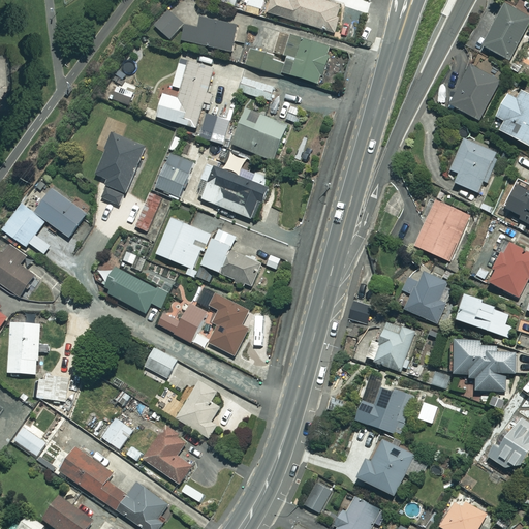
[(248,0),(247,5),(262,9),(265,0),(248,0)]
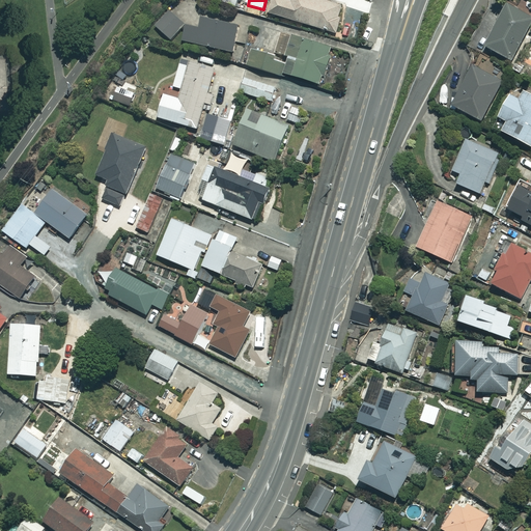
[(343,5),(325,0),(289,0),(289,1),(287,0),(272,0),(269,12),(335,33),(343,5)]
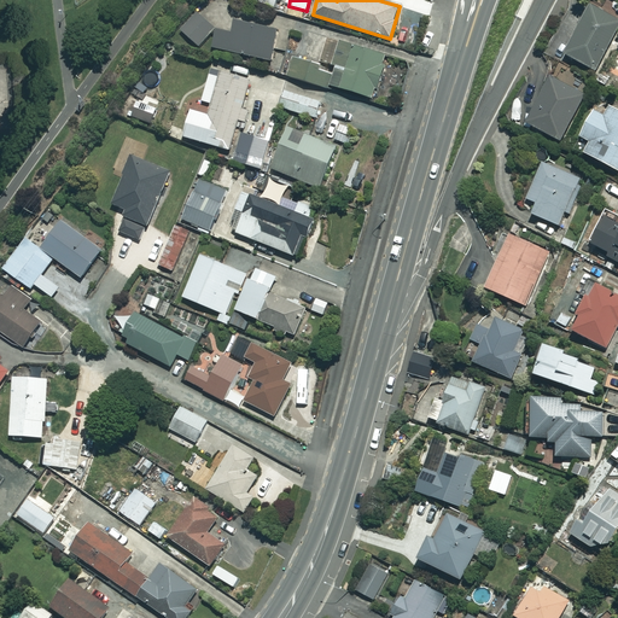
[(617,29),(617,19),(592,6),(565,54),(596,71),(617,29)]
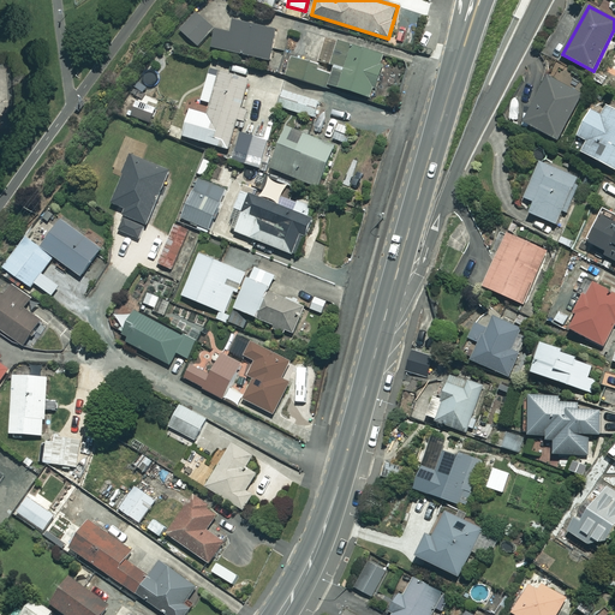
[(214,29),(196,12),(180,30),(198,46),(214,29)]
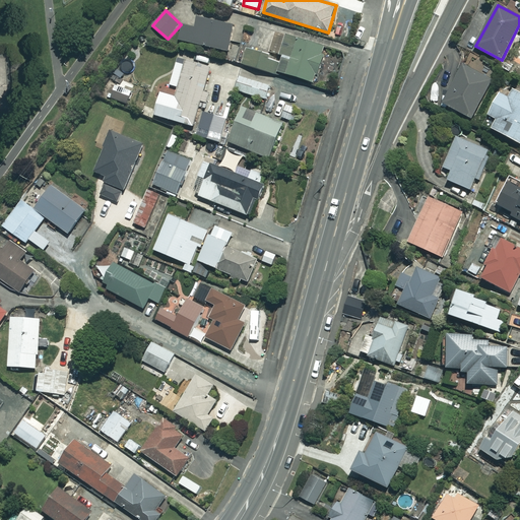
[(233,25),(197,17),(195,27),(182,24),(179,40),(228,51),(233,25)]
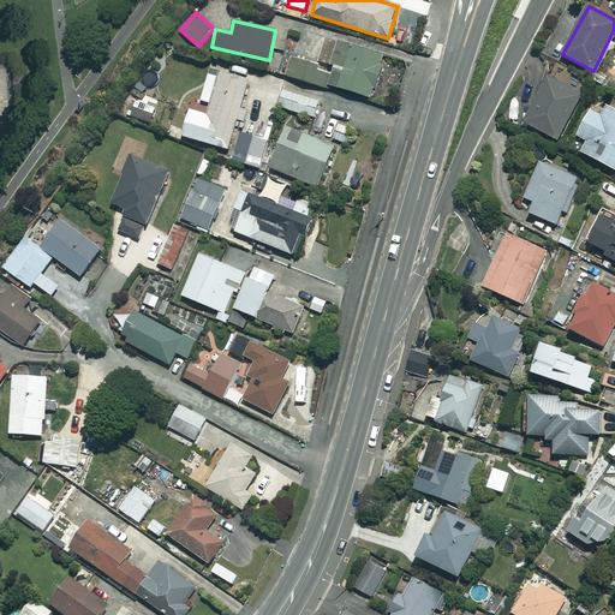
[(384,54),(327,39),(320,65),(292,58),(287,76),(326,87),(327,84),(372,97),(384,54)]
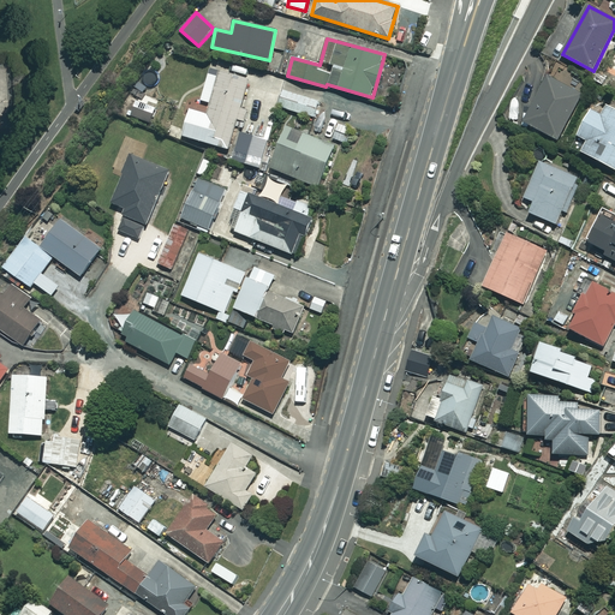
[(249,79),(220,71),(207,114),(190,109),(183,136),(228,149),(249,79)]
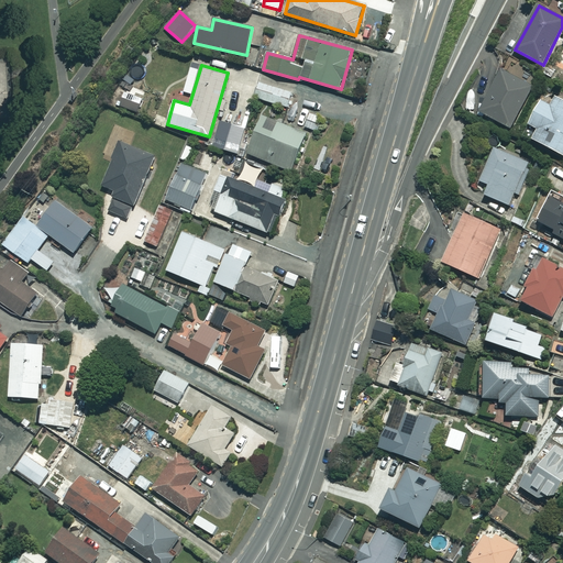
[(533,86),(499,69),(478,111),(511,129),(533,86)]
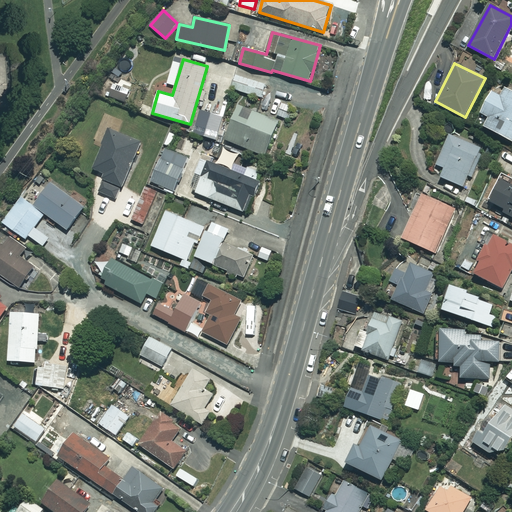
[(266,84),(236,75),(232,89),(262,98),(266,84)]
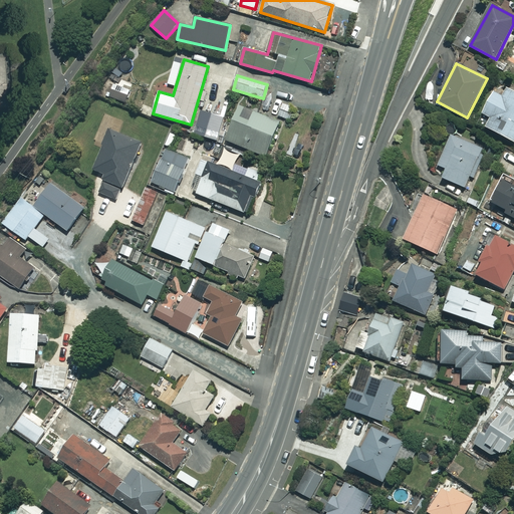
[(431,80),(423,95),(433,101),(442,86),(431,80)]
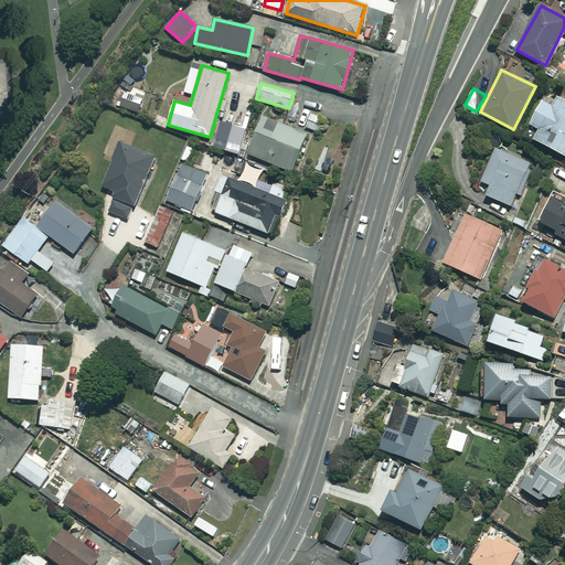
[(564,100),(557,96),(552,106),(543,100),(530,124),(540,129),(534,139),(564,156),(564,100)]
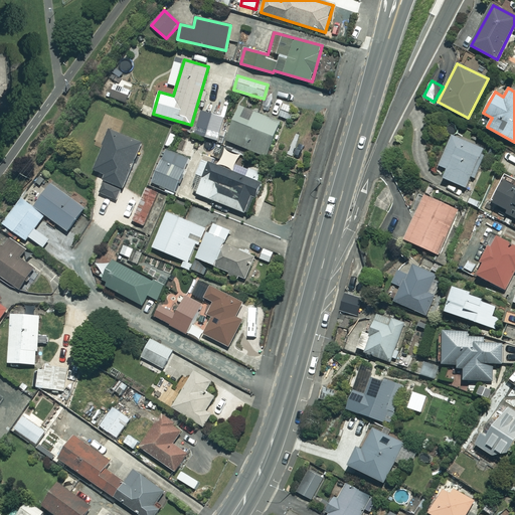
[(280,122),(239,106),(225,140),(267,156),(280,122)]
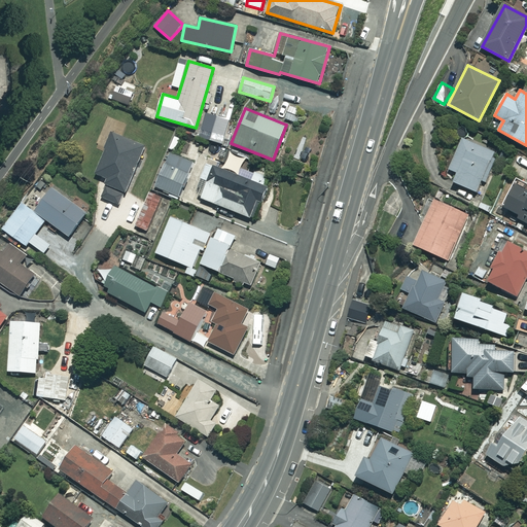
[(106,184),(127,194),(146,147),(114,133),(96,174),(109,179),(106,184)]
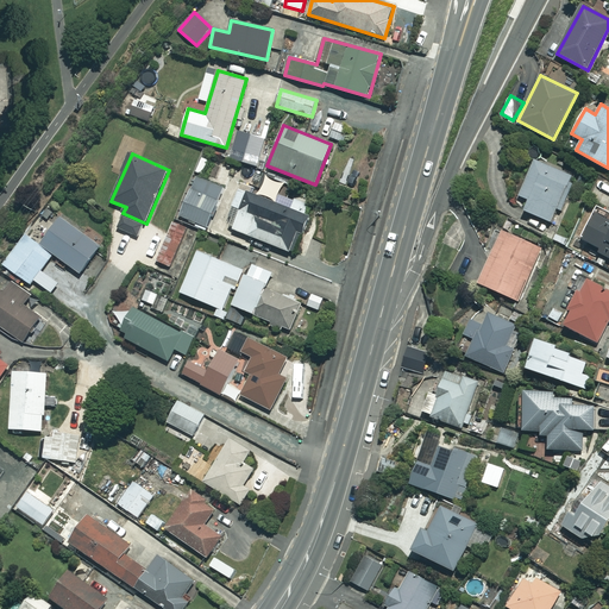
[(575,174),(534,157),(519,195),(528,199),(523,211),(556,224),(575,174)]
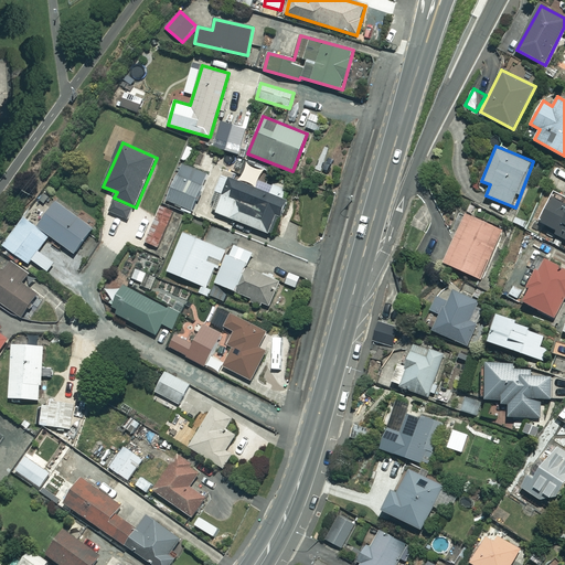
[(198,201),(205,181),(209,174),(181,163),(166,202),(191,212),(195,201),(198,201)]
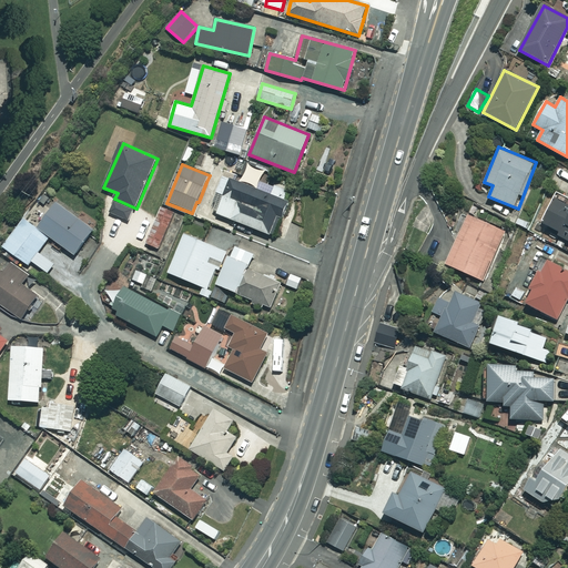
[(247,165),(242,180),(257,185),(263,172),(247,165)]
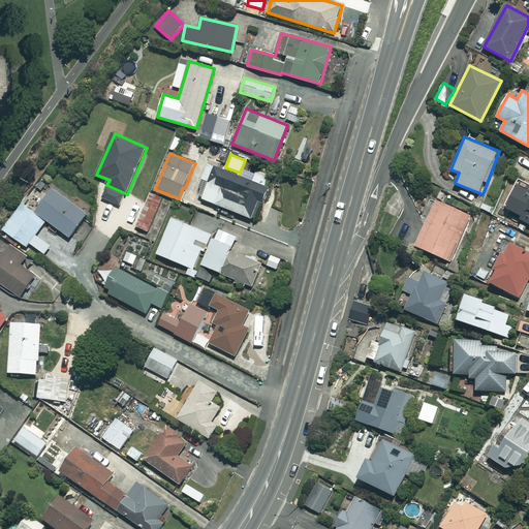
[(192,169),(185,188),(203,195),(201,198),(255,220),(269,187),(265,186),(268,177),(256,173),(253,181),(209,163),(205,174),(192,169)]
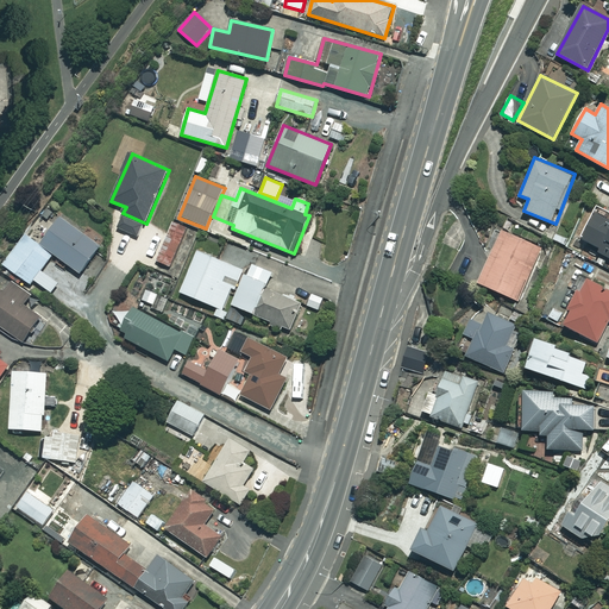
[(579,238),(601,249),(598,253),(608,258),(608,209),(596,205),(579,238)]
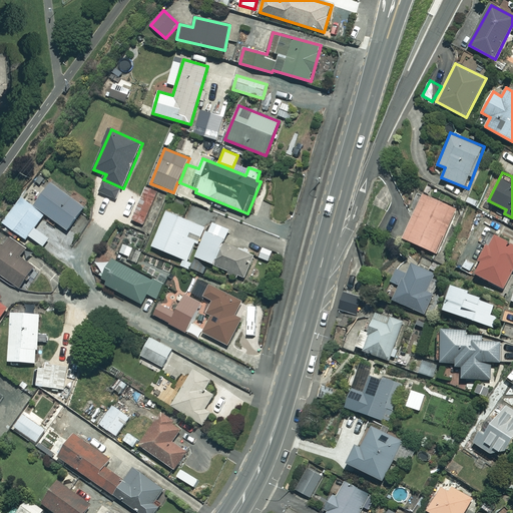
[(123,188),(103,179),(98,191),(117,200),(123,188)]
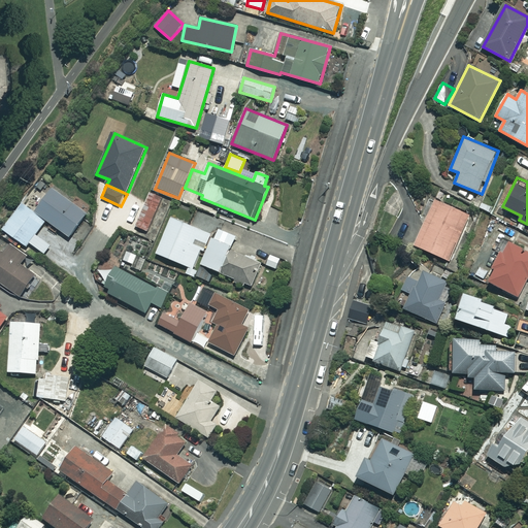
[(34,212),(46,220),(69,237),(87,213),(53,189),(34,212)]
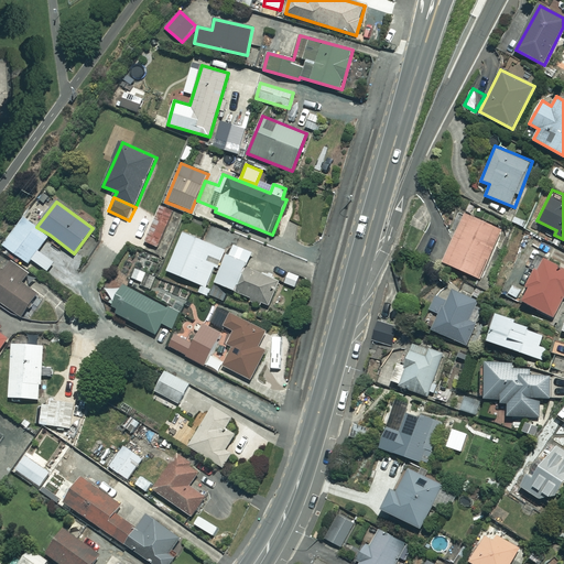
[(174,212),(161,206),(145,241),(160,247),(174,212)]
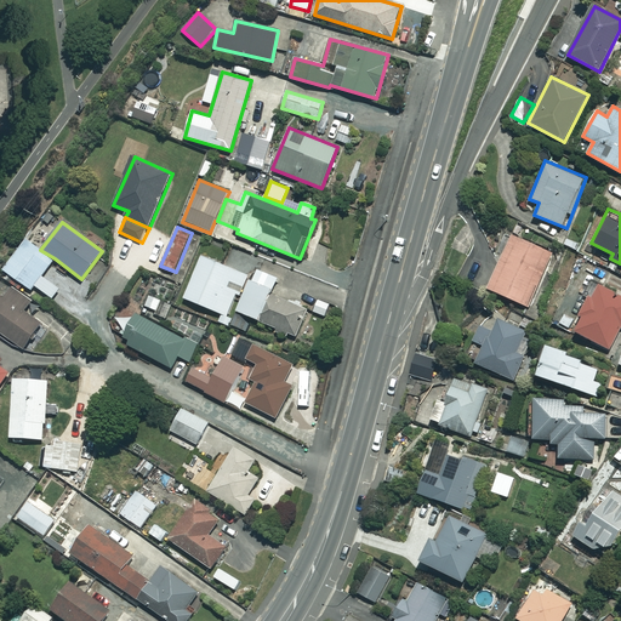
[(557,257),(516,238),(491,291),(533,309),(557,257)]
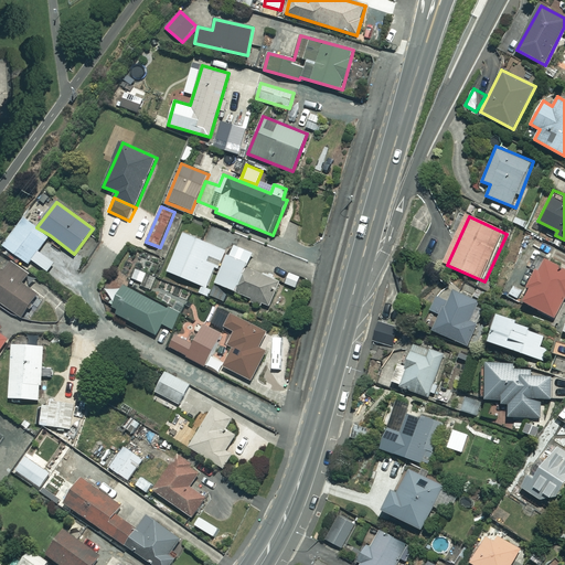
[(50,235),(36,227),(24,217),(3,245),(29,264),(31,259),(48,272),(54,263),(38,251),(50,235)]
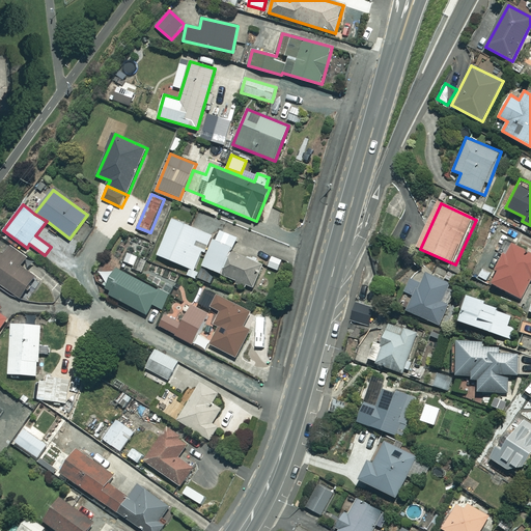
[(210,234),(172,219),(158,255),(194,271),(210,234)]
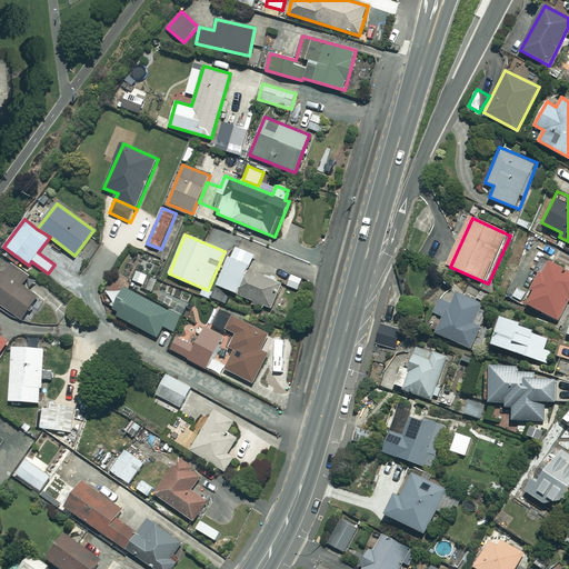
[(238,293),(248,270),(255,255),(232,246),(217,285),(238,293)]
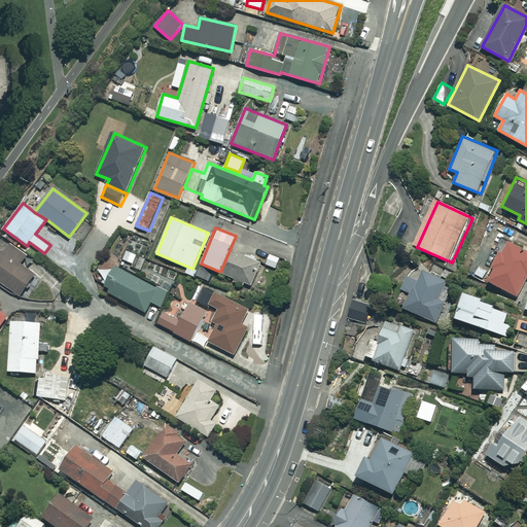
[(526,248),(506,239),(488,278),(520,293),(526,278),(526,248)]
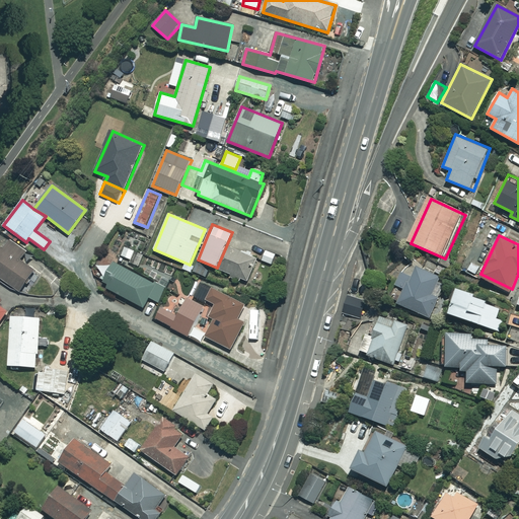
[(26,252),(8,239),(0,250),(0,277),(19,292),(34,271),(20,261),(26,252)]
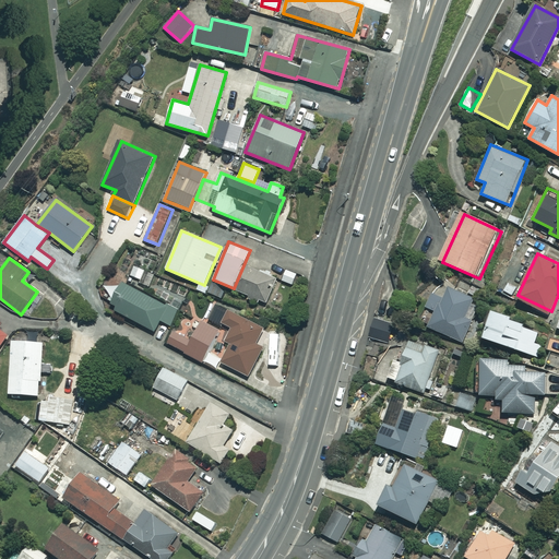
[(244,265),(234,288),(269,302),(278,280),(244,265)]
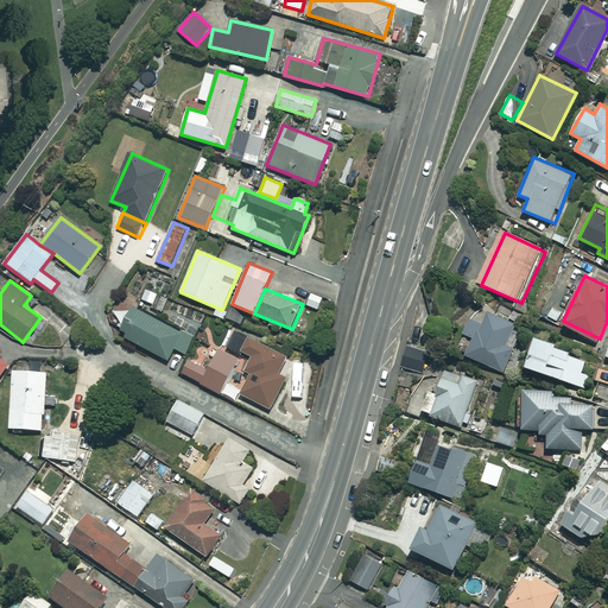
[(187,354),(194,339),(131,306),(120,328),(128,333),(125,337),(169,360),(175,348),(187,354)]
